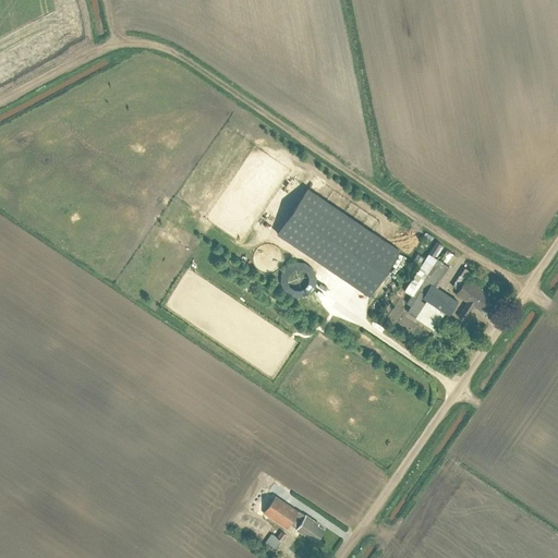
[(307,189),(277,233),(368,295),(398,250),(307,189)]
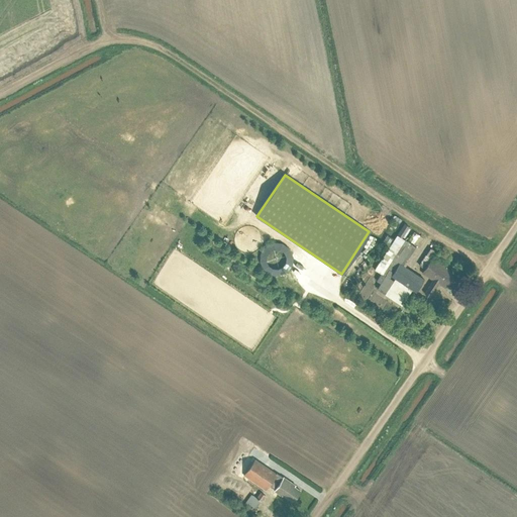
[(399,263),(401,264),(413,245),(407,241),(401,238),(409,226),(403,223),(373,269),(384,277),(377,288),(385,293),(391,285),(406,294),(409,288),(391,276),(399,263)]
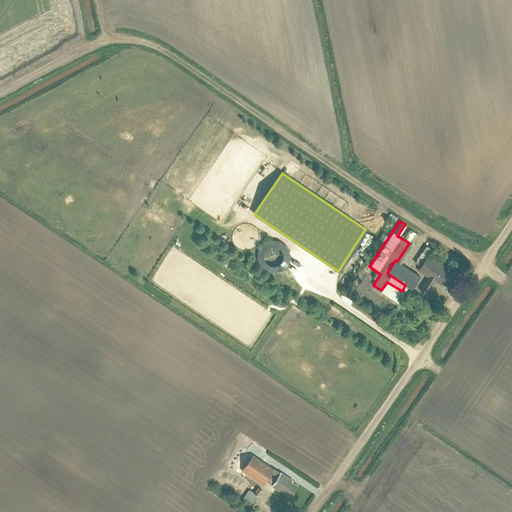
[(260,238),(257,268),(286,271),(289,241),(260,238)]
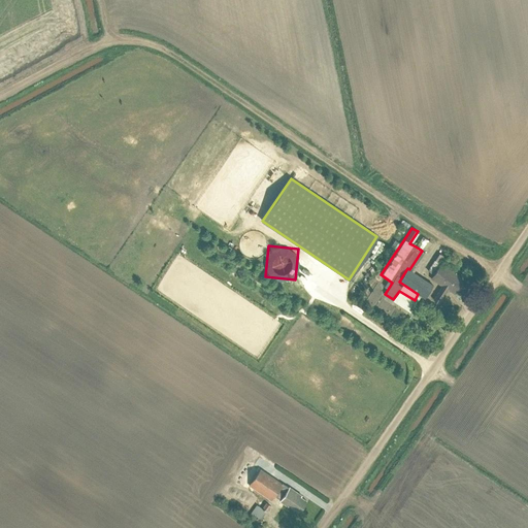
[(442,293),(447,288),(455,293),(464,278),(455,272),(454,273),(453,272),(453,271),(440,263),(444,257),(438,253),(427,270),(433,275),(431,278),(440,285),(432,299),(438,303),(439,301),(444,294),(442,293)]
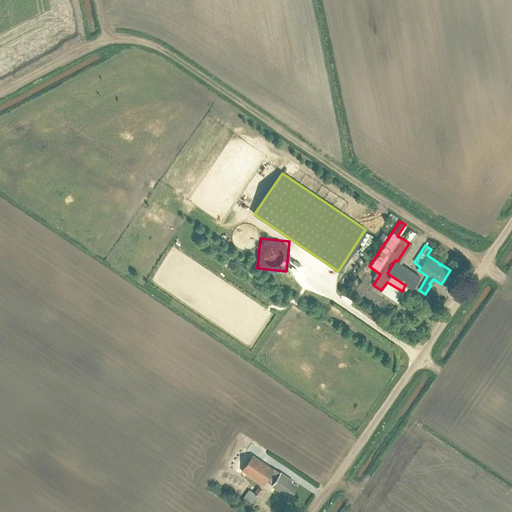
[(420,276),(397,261),(395,260),(387,273),(405,285),(412,289),(420,276)]
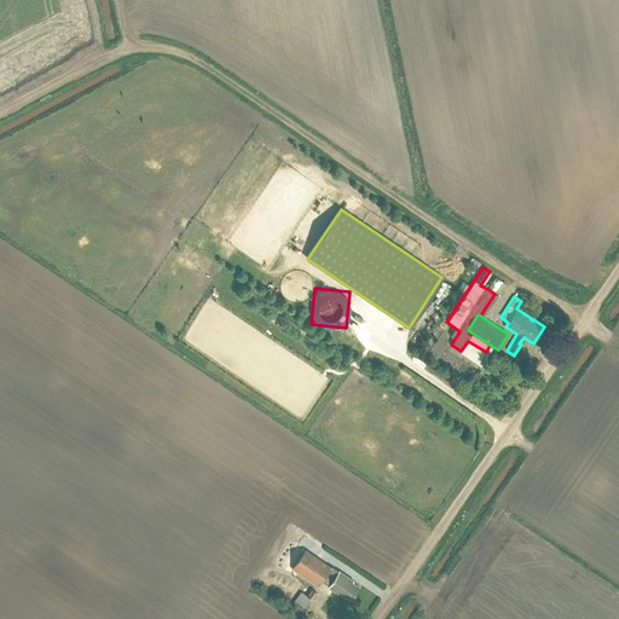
[(487,353),(486,352),(468,341),(461,351),(461,352),(479,364),(487,353)]
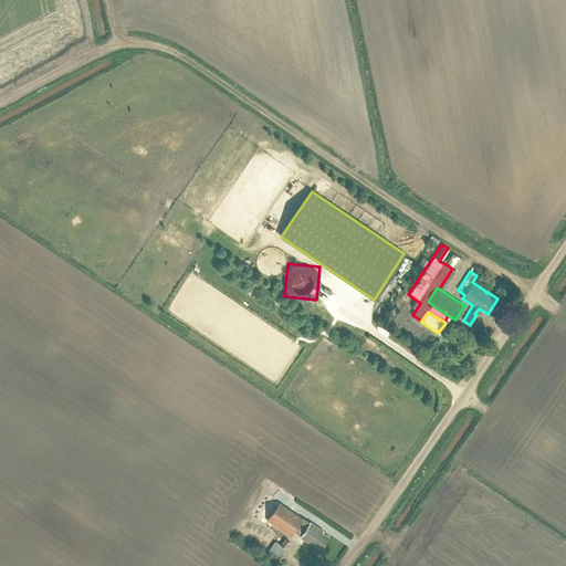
[(308,523),(279,502),(266,520),(291,536),(294,531),(301,535),(300,536),(308,543),(310,542),(320,549),(328,536),(323,532),(323,531),(310,522),(308,523)]
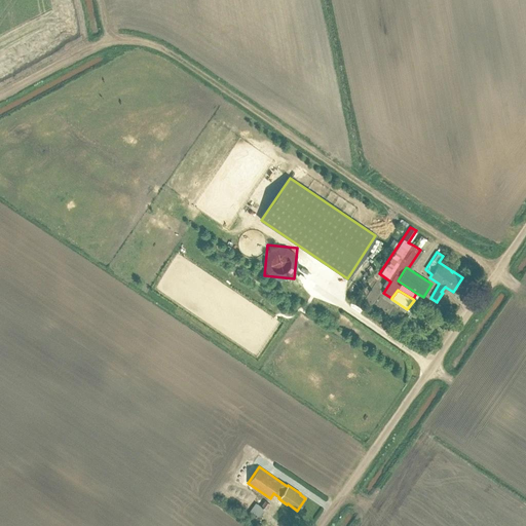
[(265,500),(261,506),(256,503),(248,516),(256,522),(269,503),(265,500)]
